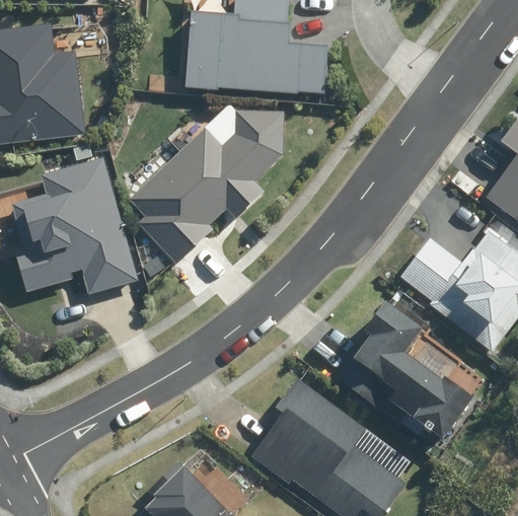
[(189,10),(186,87),(324,93),(326,44),(289,42),(290,0),(231,0),(231,12),(189,10)]
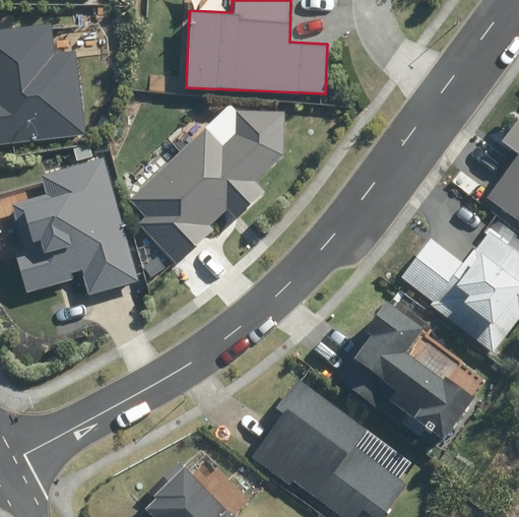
[(49,20),(0,27),(0,144),(84,132),(72,49),(54,52),(49,20)]
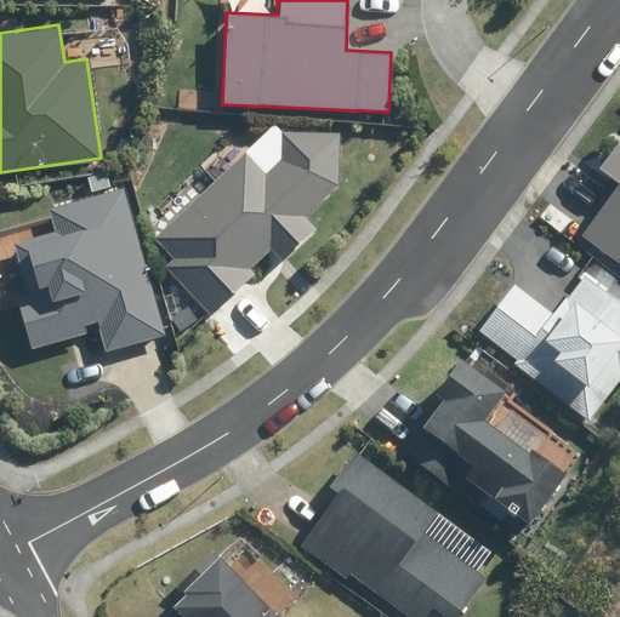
[(341,133),(279,129),(272,121),(149,236),(168,256),(158,264),(208,319),(276,256),(282,263),(320,228),(306,212),(333,188),(336,189),(341,133)]
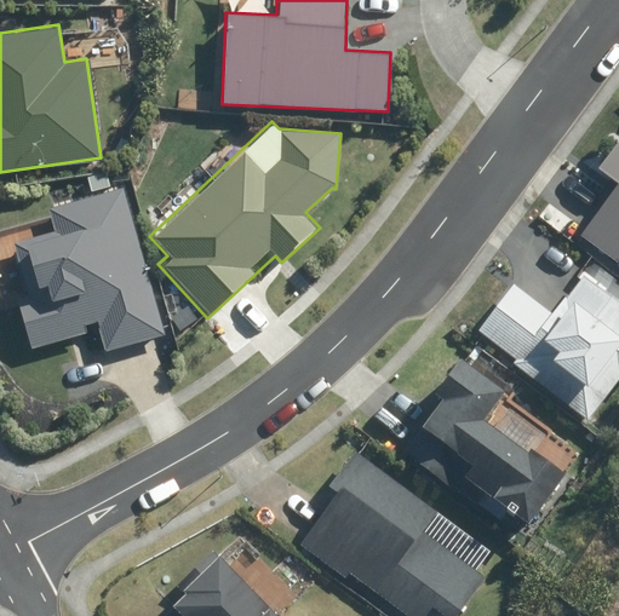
[(618,185),(582,235),(618,262),(618,139),(597,170),(618,185)]
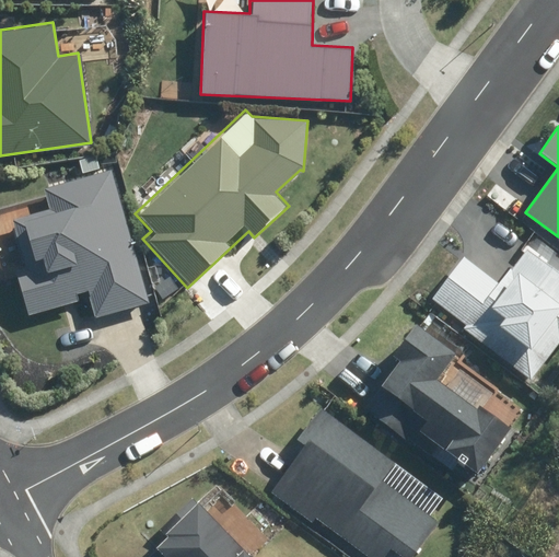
[(118,176),(43,195),(47,209),(11,218),(25,277),(16,279),(24,314),(90,299),(94,316),(149,303),(118,176)]
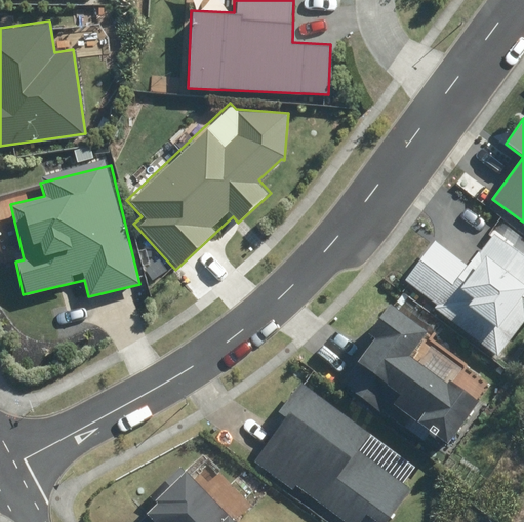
[(523,255),(491,232),(468,265),(437,306),(501,354),(523,323),(523,255)]
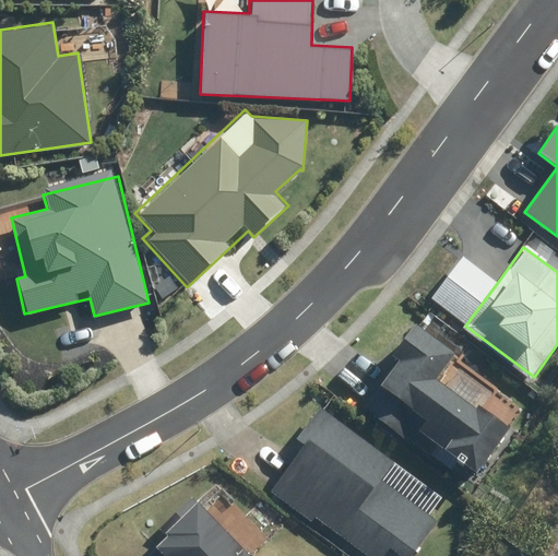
[(498,282),(464,257),(431,300),(465,326),(498,282)]
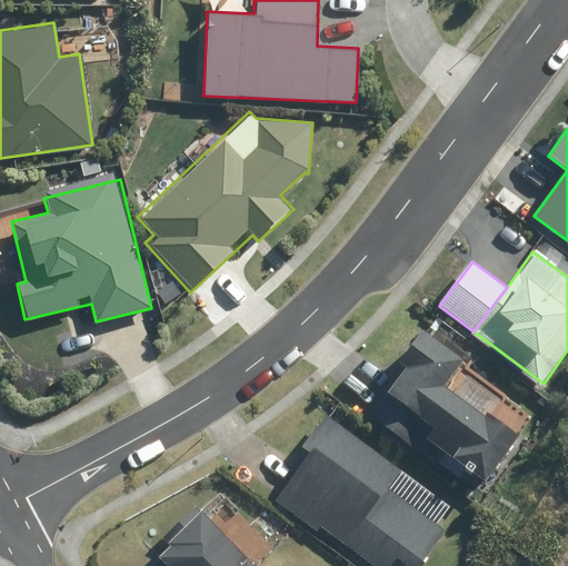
[(396,360),(404,365),(371,414),(482,486),(516,435),(444,387),(461,360),(416,330),(396,360)]
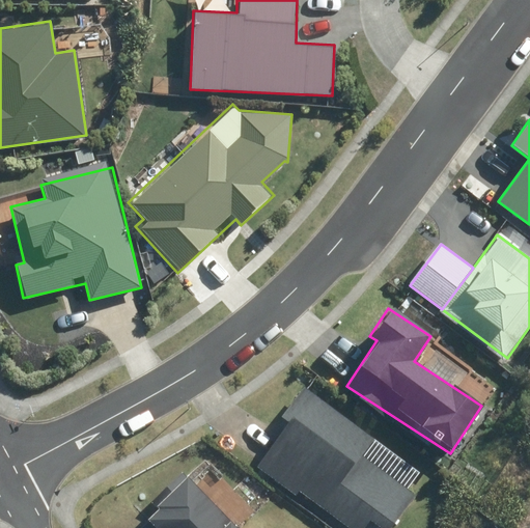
[(259,460),(255,466),(295,496),(300,490),(349,527),(366,527),(371,522),(380,527),(390,527),(416,496),(362,454),(374,439),(302,383),(249,451),(259,460)]
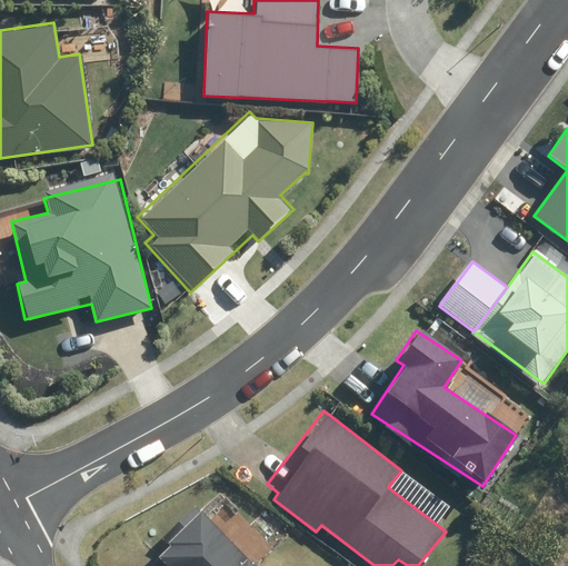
[(162,565),(252,565),(201,515),(156,559),(162,565)]
